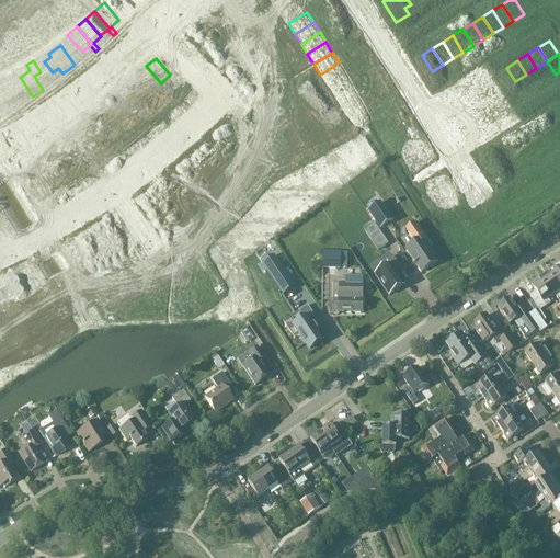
[(547,61),(536,68),(545,81),(556,75),(547,61)]
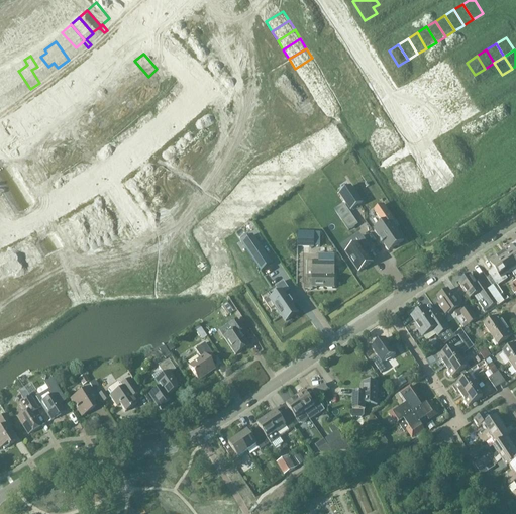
[(134,61),(126,69),(140,84),(148,77),(134,61)]
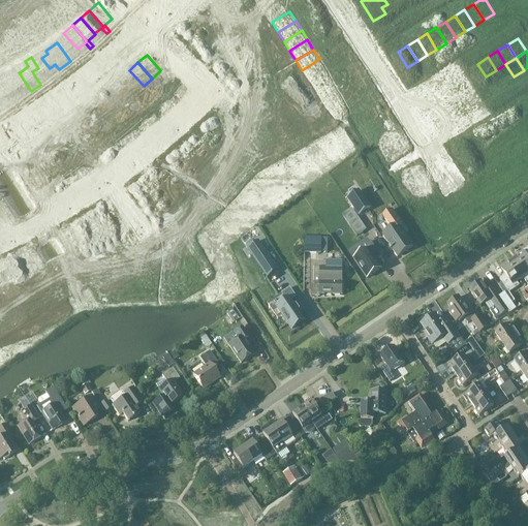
[(505,64),(496,70),(503,83),(514,76),(505,64)]
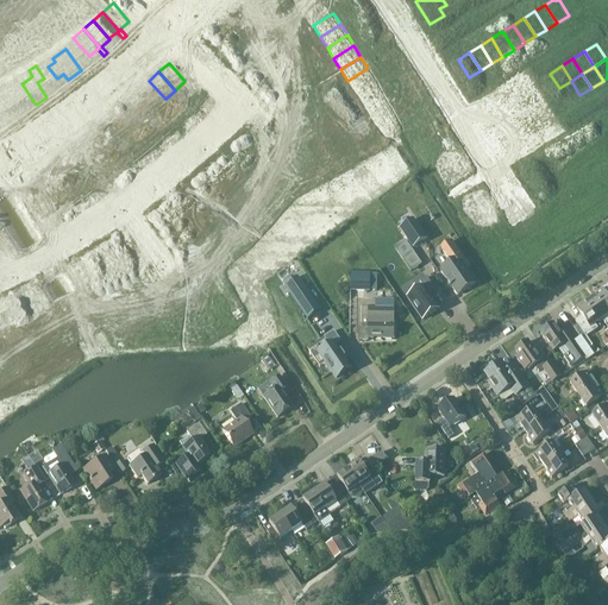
[(149,81),(139,89),(156,107),(165,99),(149,81)]
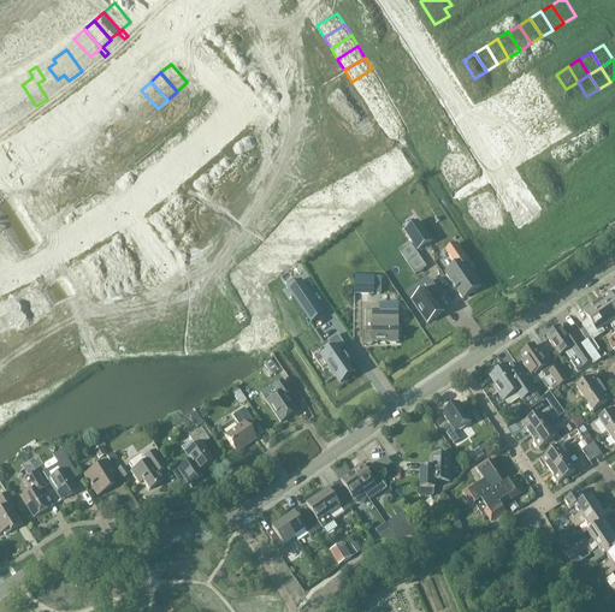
[(578,82),(566,89),(574,105),(586,96),(578,82)]
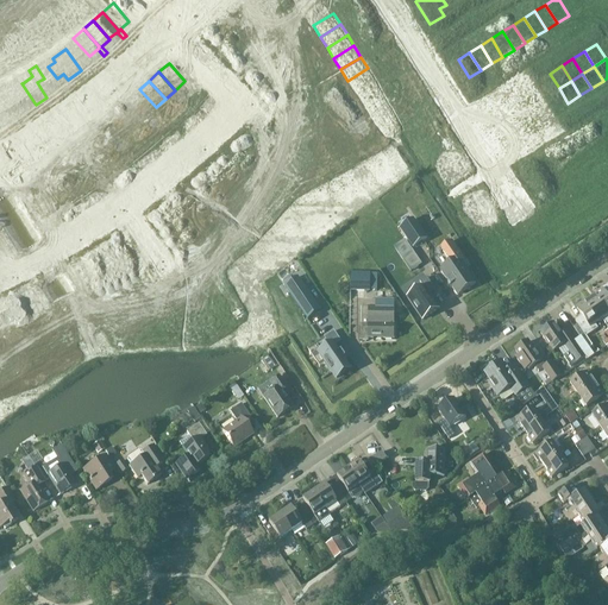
[(7,84),(0,89),(8,101),(16,98),(25,113),(36,105),(22,83),(11,90),(7,84)]
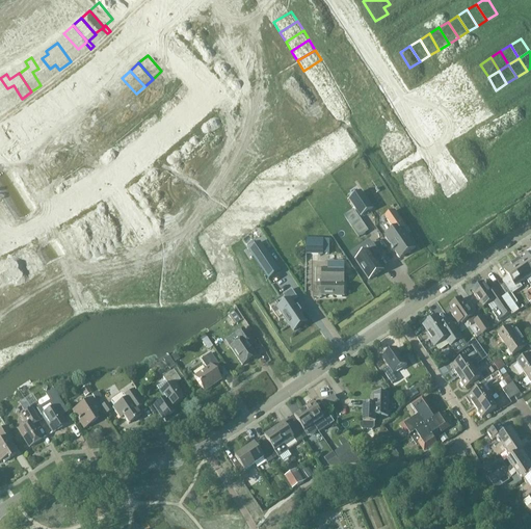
[(122,78),(113,85),(127,101),(136,94),(122,78)]
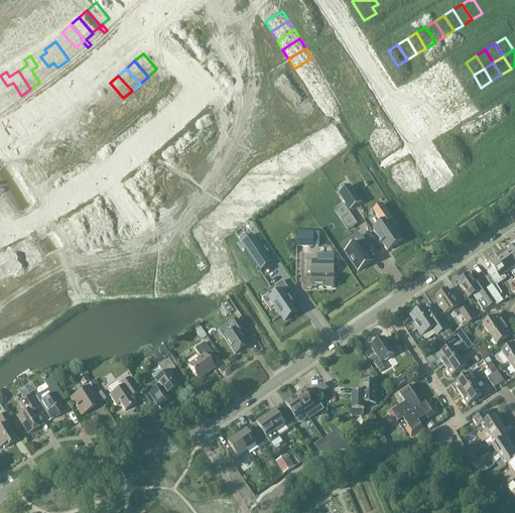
[(98,93),(89,100),(102,117),(110,110),(114,115),(119,111),(112,101),(106,105),(98,93)]
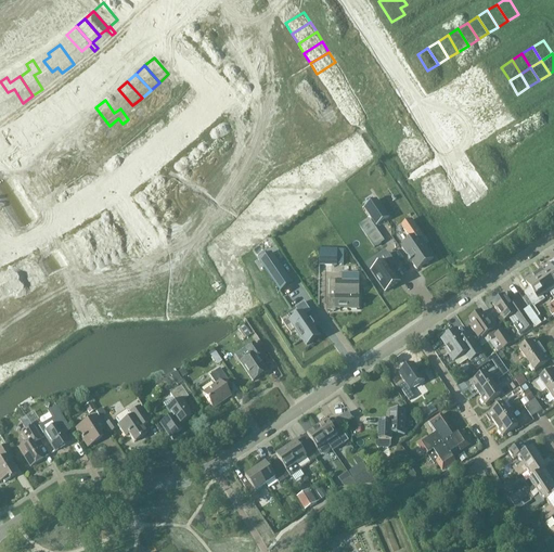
[(94,106),(85,114),(94,127),(89,131),(98,142),(104,138),(100,133),(110,126),(95,107),(94,106)]
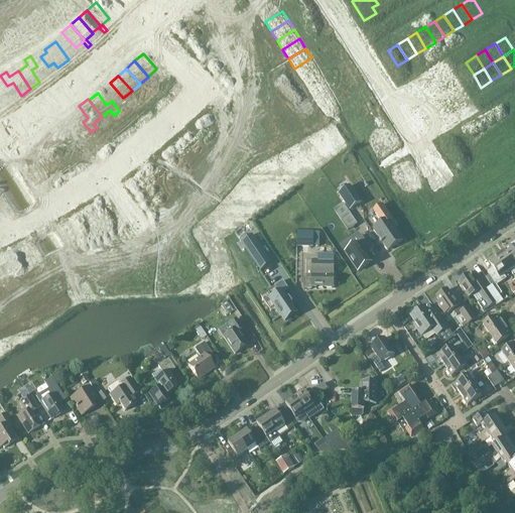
[(514,108),(513,106),(504,111),(514,127),(514,126),(514,108)]
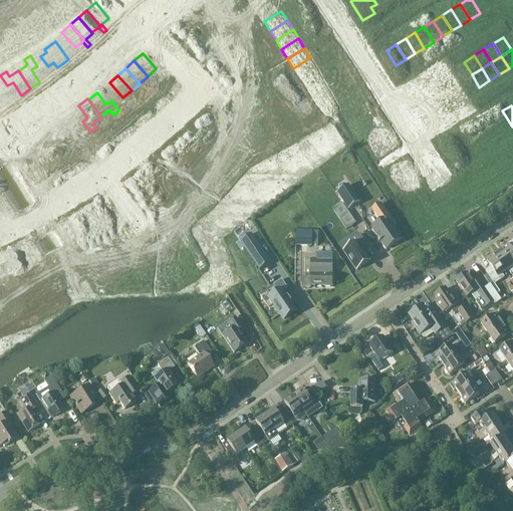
[(502,110),(493,116),(502,133),(512,126),(502,110)]
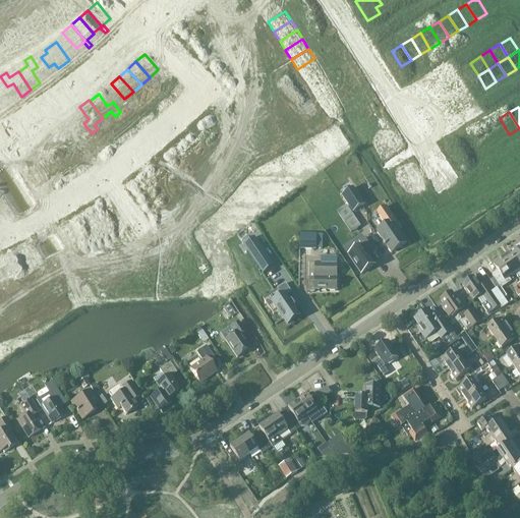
[(65,118),(55,124),(67,142),(76,136),(79,140),(85,136),(78,126),(73,129),(65,118)]
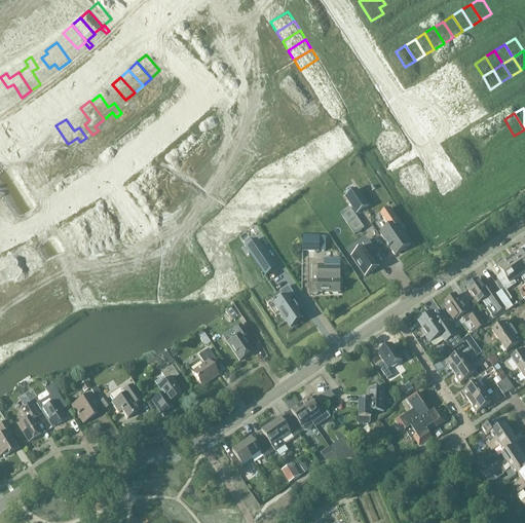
[(504,119),(495,125),(504,141),(514,136),(504,119)]
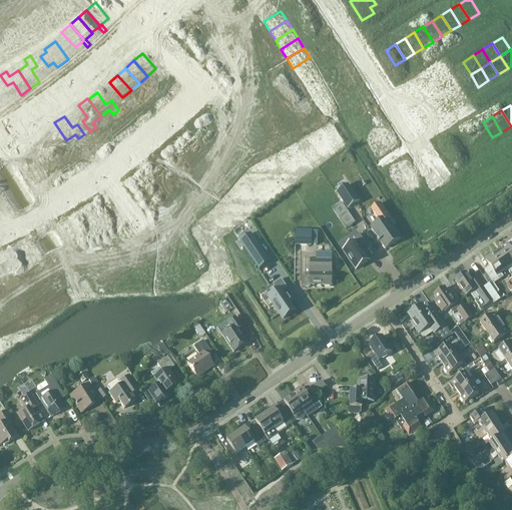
[(54,122),(45,128),(53,140),(48,143),(55,154),(61,150),(58,146),(66,140),(54,122)]
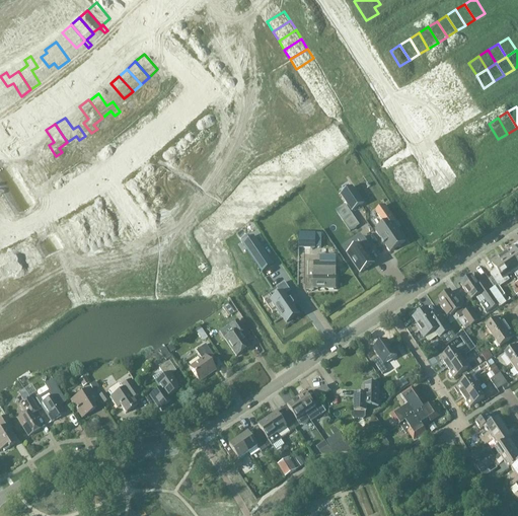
[(489,124),(478,130),(489,145),(498,139),(489,124)]
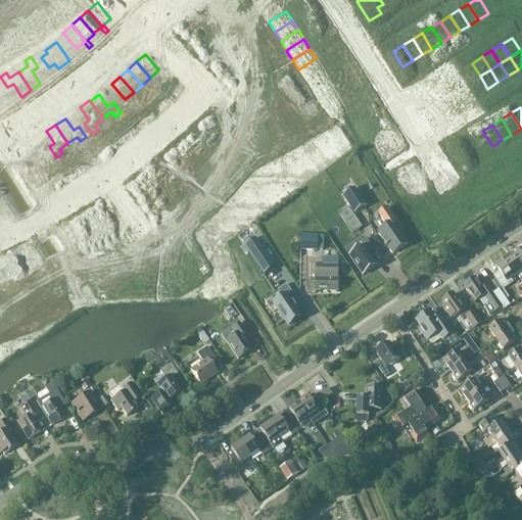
[(230,128),(222,135),(235,150),(244,143),(230,128)]
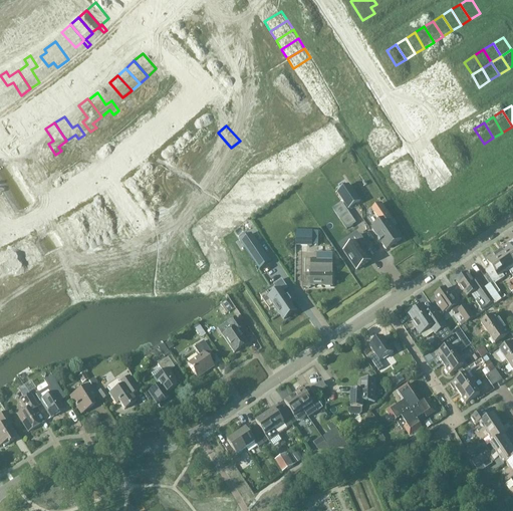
[(474,129),(465,134),(475,150),(484,144),(474,129)]
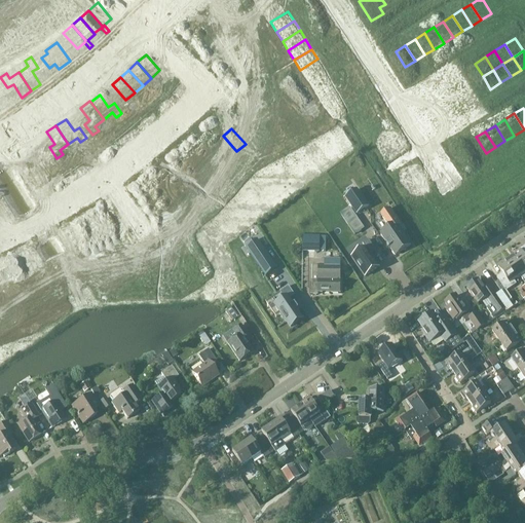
[(223,136),(215,143),(228,158),(236,151),(223,136)]
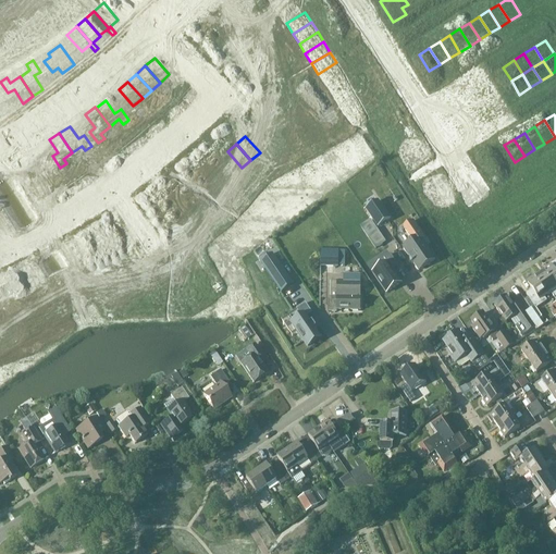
[(504,145),(494,151),(505,169),(515,162),(504,145)]
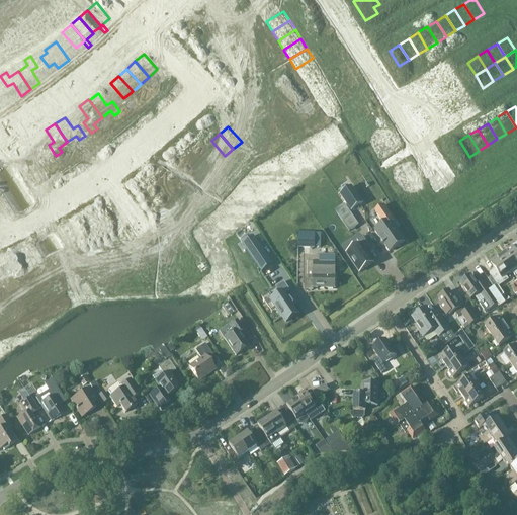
[(211,141),(203,148),(217,164),(225,156),(211,141)]
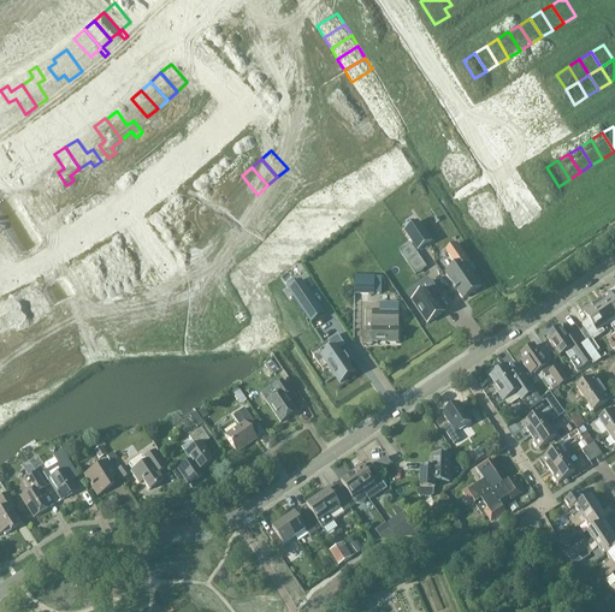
[(547,167),(536,174),(547,194),(559,186),(547,167)]
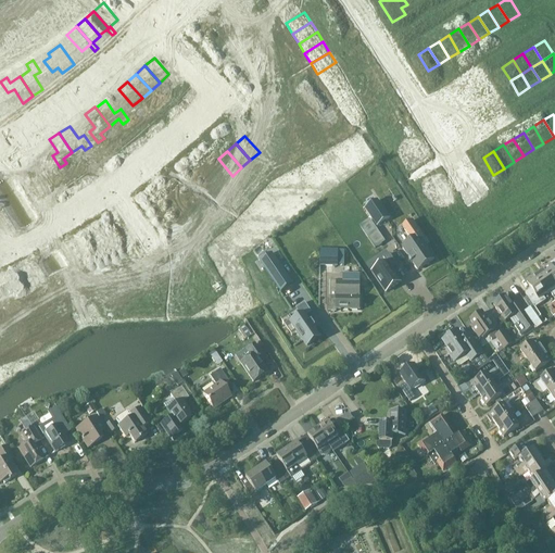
[(27,155),(20,161),(27,171),(23,174),(28,181),(32,178),(34,180),(46,173),(43,171),(49,166),(41,154),(36,158),(33,153),(28,156),(27,155)]
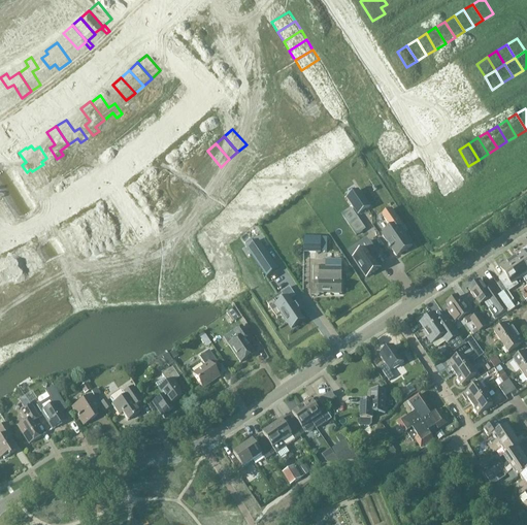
[(207,151),(199,159),(212,174),(221,167),(207,151)]
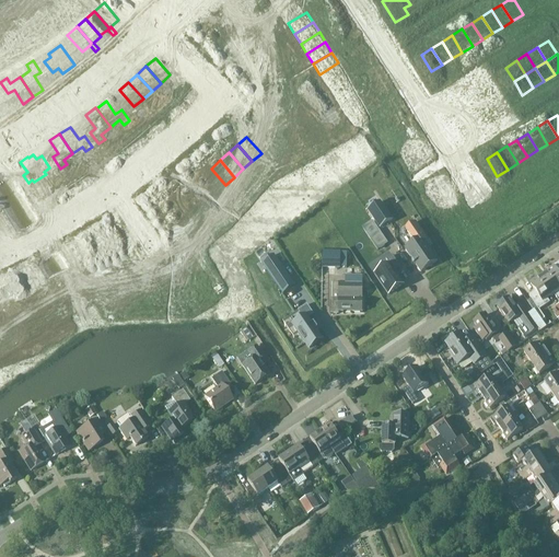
[(211,169),(202,176),(217,193),(225,185),(211,169)]
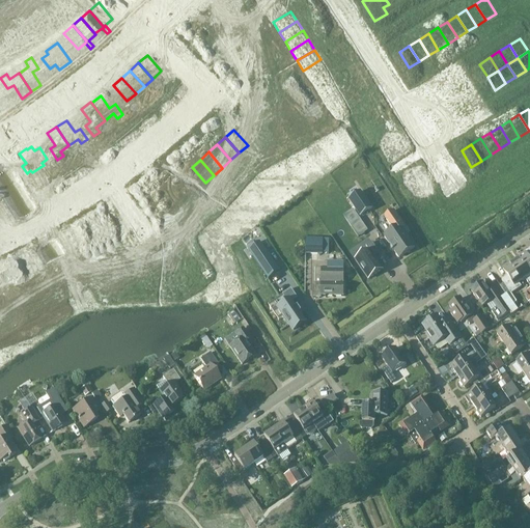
[(155,166),(142,174),(149,185),(162,175),(155,166)]
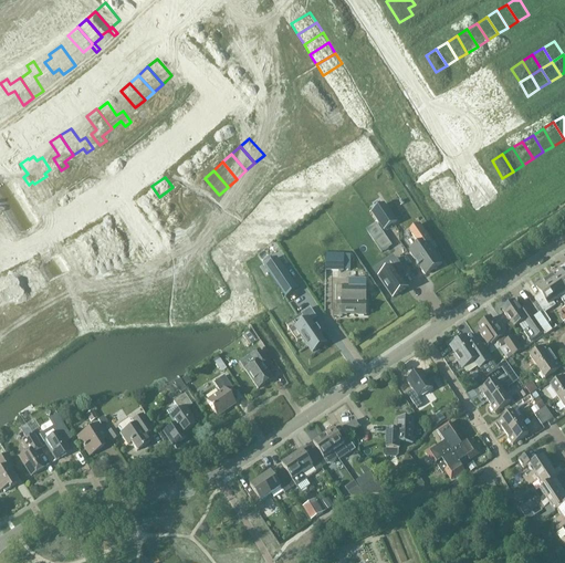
[(205,178),(196,187),(210,204),(219,195),(205,178)]
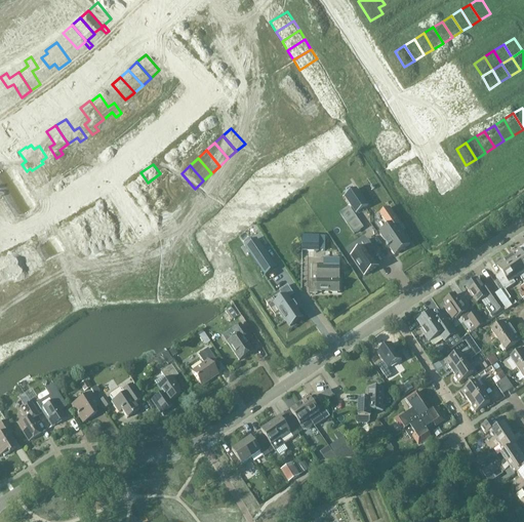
[(140,172),(128,182),(135,192),(148,183),(140,172)]
